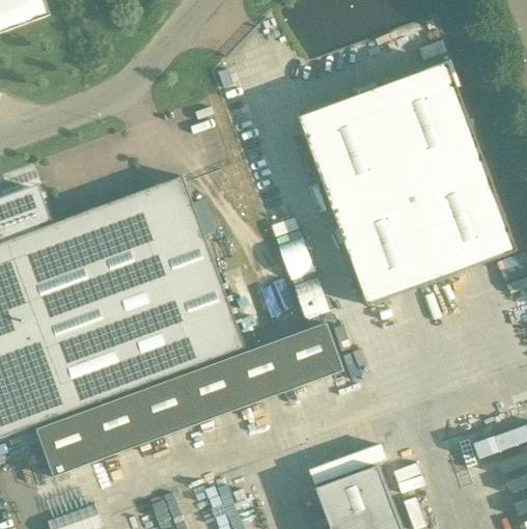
[(0,30),(43,15),(36,0),(0,0),(0,30)]
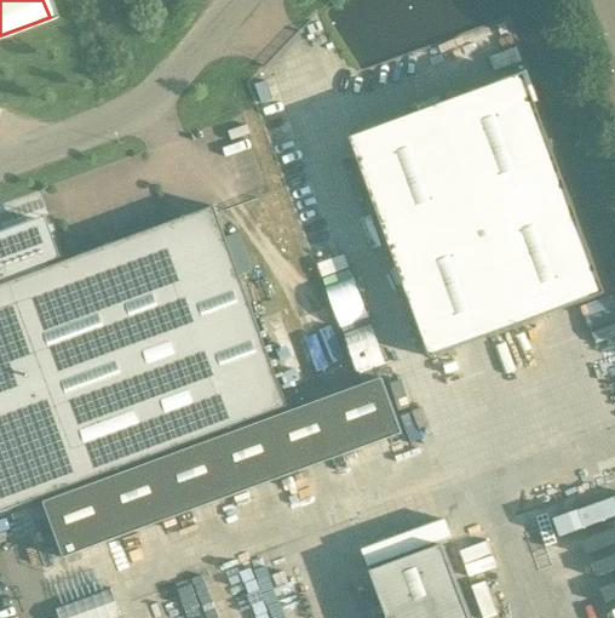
[(505,47),(478,58),(484,73),(511,62),(505,47)]
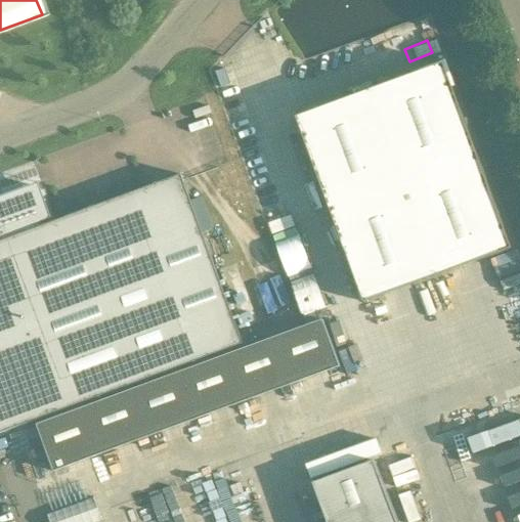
[(440,62),(293,116),(361,301),(508,248),(440,62)]
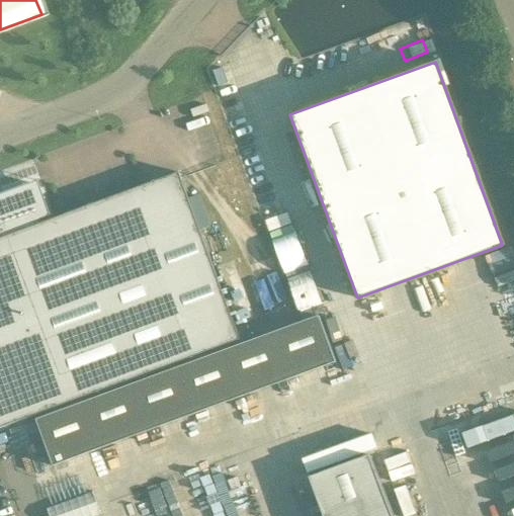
[(191,216),(175,171),(175,170),(39,221),(38,217),(44,215),(31,183),(16,190),(5,195),(0,197),(0,425),(236,339),(195,226),(191,216)]
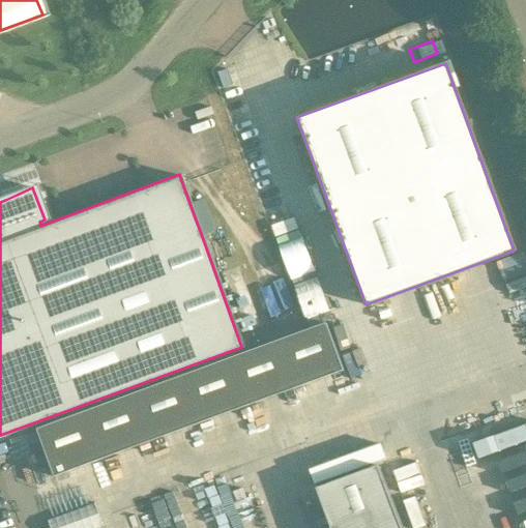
[(206,216),(196,221),(200,231),(210,228),(206,216)]
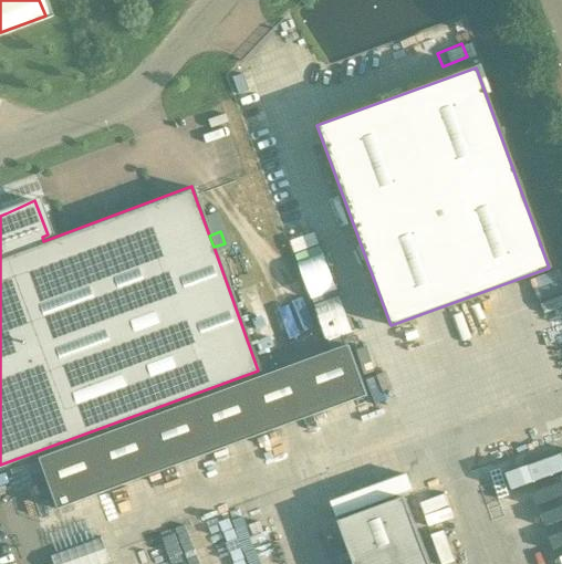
[(363,395),(344,344),(35,457),(54,508),(363,395)]
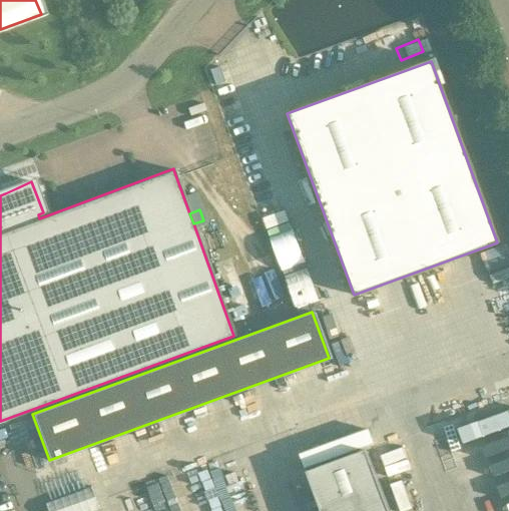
[(384,510),(362,450),(303,472),(317,510),(384,510)]
